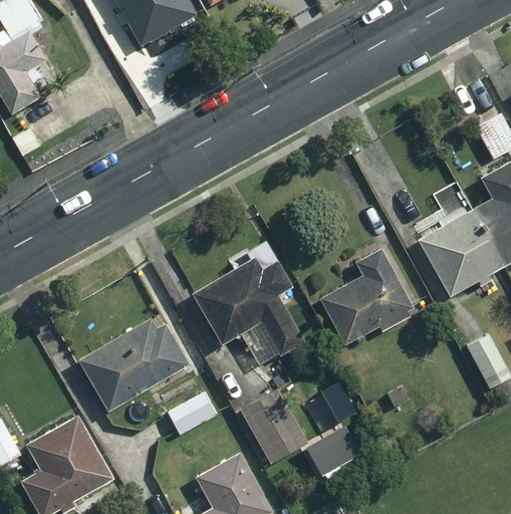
[(0,97),(10,113),(38,96),(29,83),(43,75),(36,64),(44,59),(27,31),(38,25),(36,21),(38,20),(26,0),(0,0),(0,24),(4,30),(0,32),(0,97)]
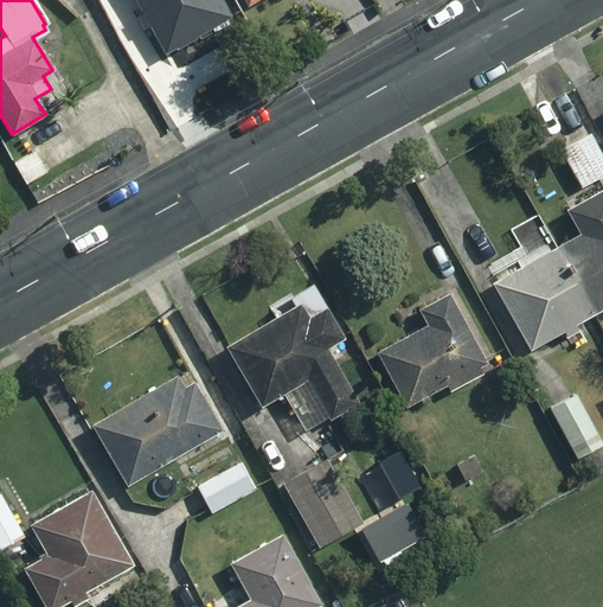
[(230,17),(219,0),(134,0),(143,14),(138,18),(145,29),(151,25),(166,53),(177,48),(178,49),(196,38),(194,36),(230,17)]
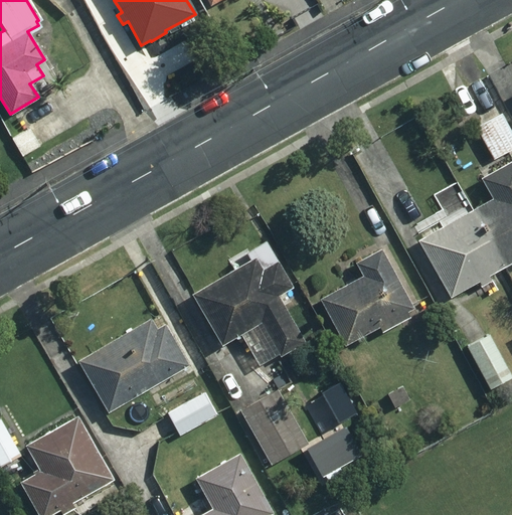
[(511,129),(503,114),(477,129),(494,159),(511,149),(511,129)]
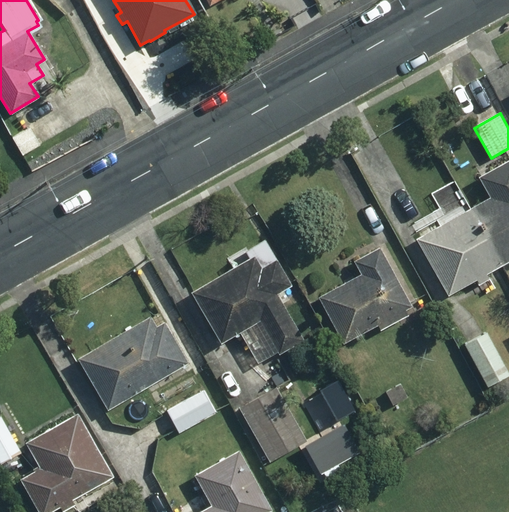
[(39,147),(28,129),(10,140),(21,158),(39,147)]
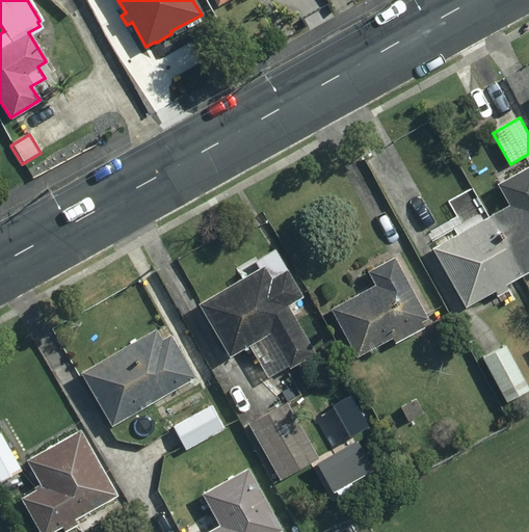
[(523,271),(524,274),(528,271),(528,168),(498,185),(510,207),(492,217),(523,271)]
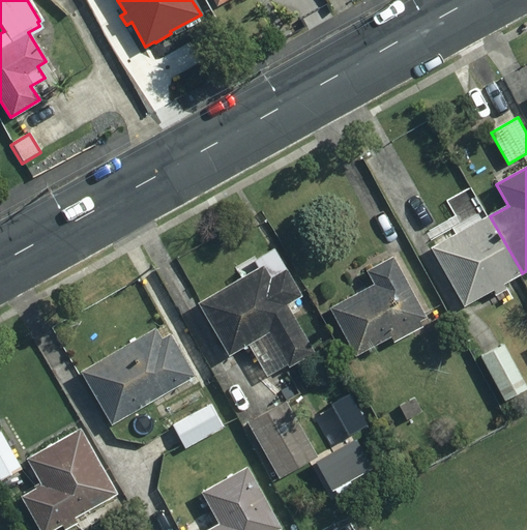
[(503,284),(522,273),(521,270),(490,216),(432,249),(464,305),(493,289),(495,294),(505,289),(503,284)]
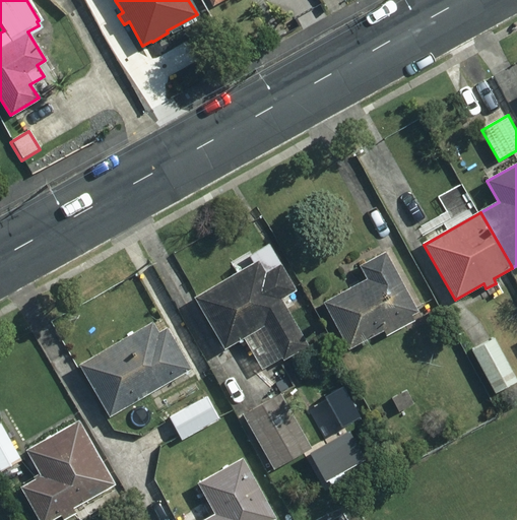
[(415,312),(385,253),(360,266),(367,280),(324,304),(348,347),(383,329),(387,335),(412,321),(409,315),(415,312)]
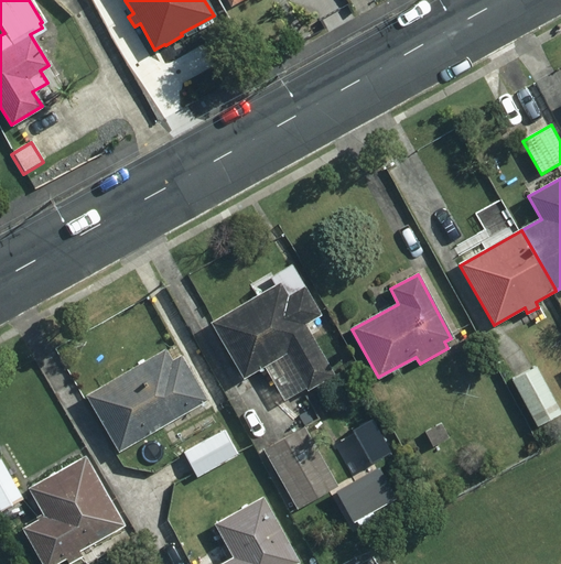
[(279,285),(213,323),(244,377),(265,365),(278,388),(299,376),(306,389),(333,375),(303,324),(320,315),(303,288),(286,297),(279,285)]
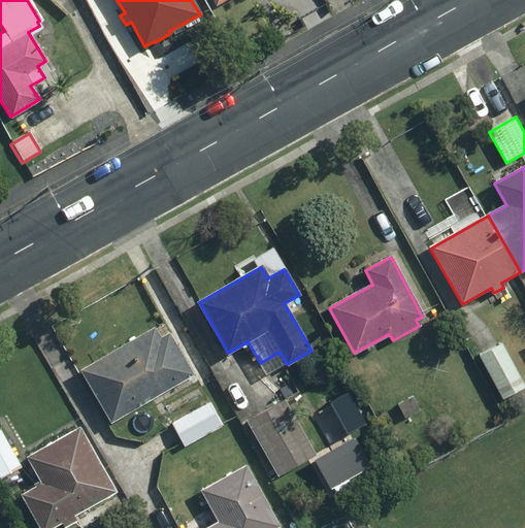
[(81,370),(110,421),(191,374),(168,335),(160,340),(154,329),(81,370)]
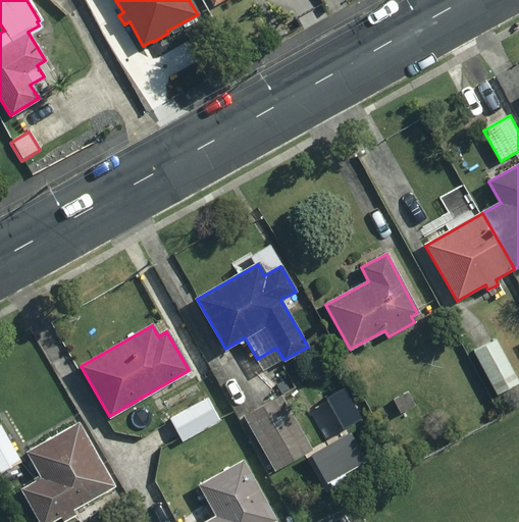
[(498,337),(474,351),(498,394),(518,383),(518,375),(498,337)]
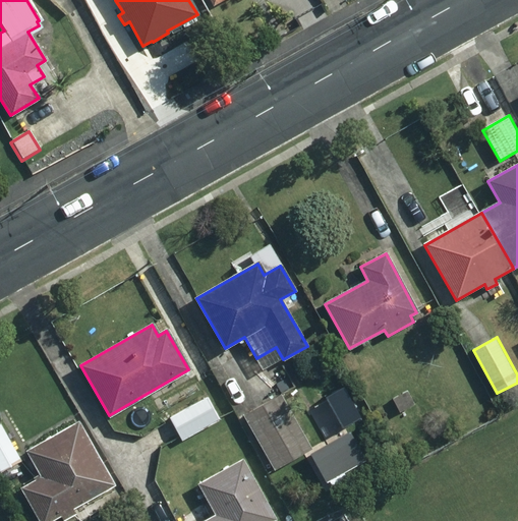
[(409,391),(394,399),(400,411),(415,404),(409,391)]
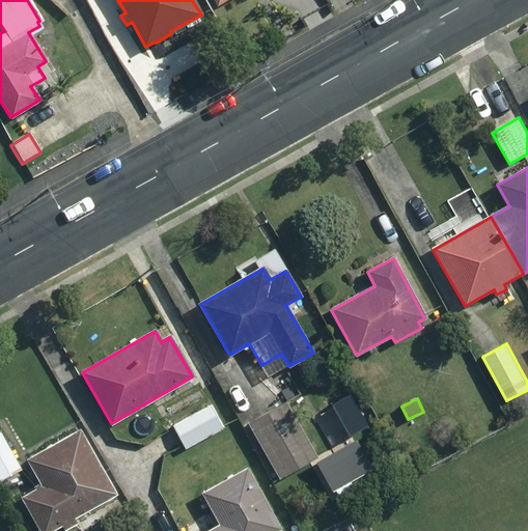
[(287,403),(249,424),(279,478),(316,457),(287,403)]
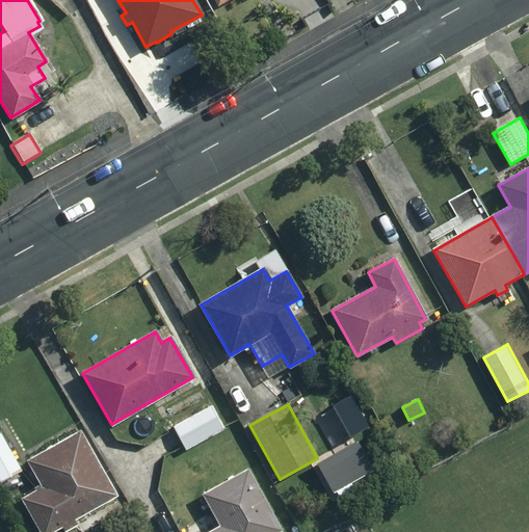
[(214,406),(175,427),(187,448),(226,427),(214,406)]
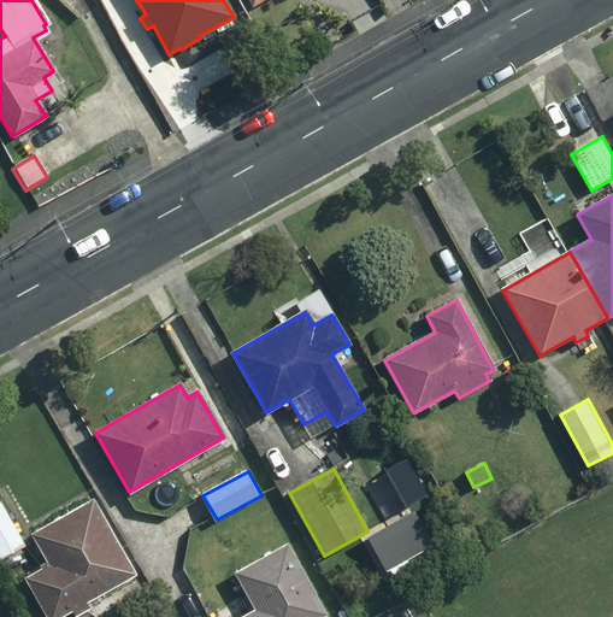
[(4,501),(0,503),(0,558),(0,559),(27,544),(4,501)]
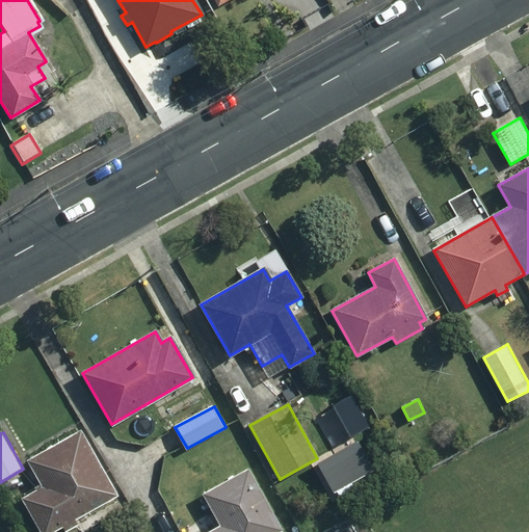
[(114,497),(79,432),(26,461),(40,485),(34,488),(35,490),(22,499),(40,531),(50,531),(62,526),(64,531),(76,526),(73,520),(114,497)]
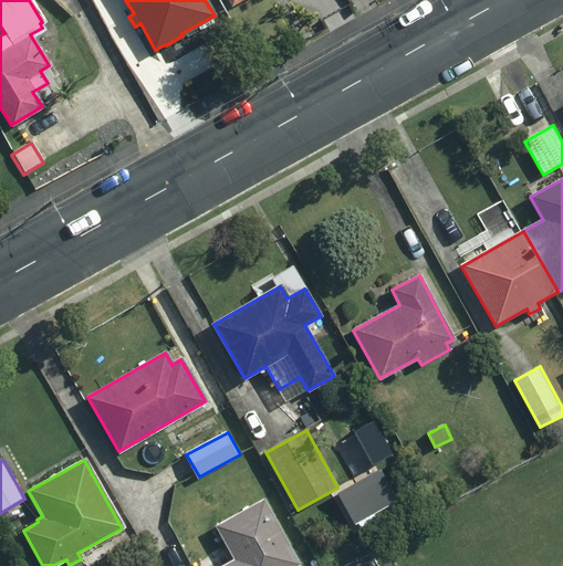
[(294,565),(298,565),(262,502),(216,527),(235,561),(223,565),(294,565)]
